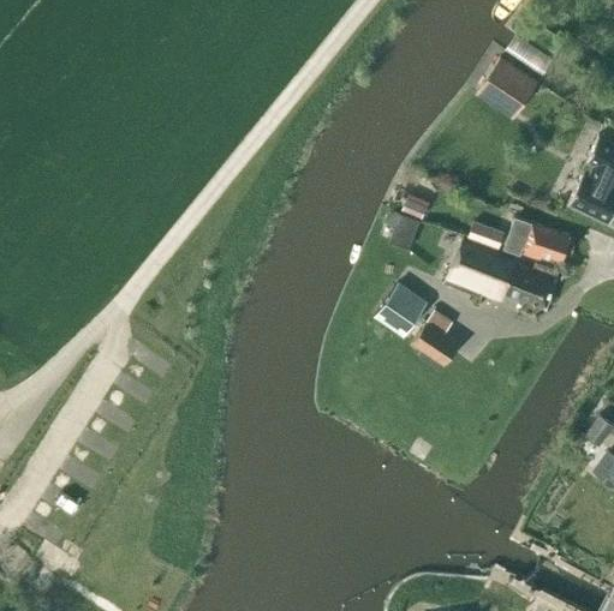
[(501,59),(477,95),(512,119),(536,83),(501,59)]
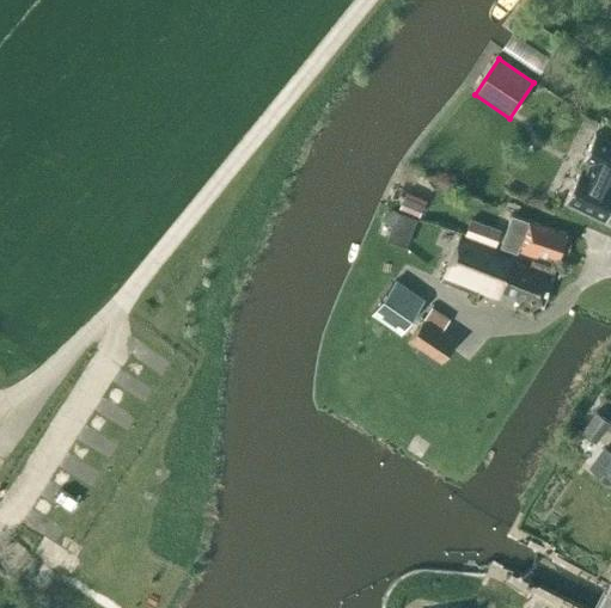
[(610,142),(597,135),(585,159),(587,160),(566,203),(608,223),(610,216),(610,142)]
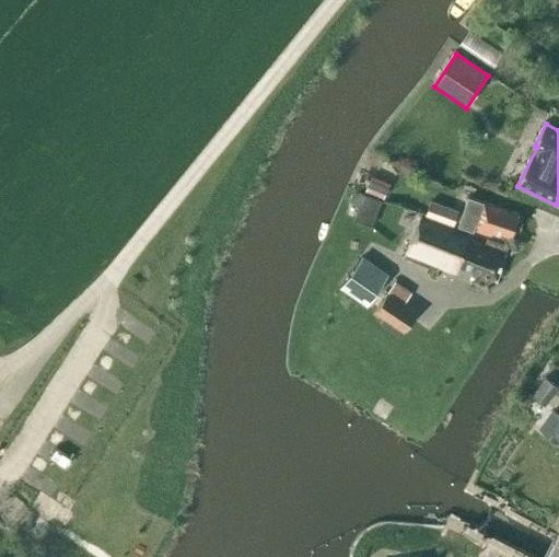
[(391,185),(373,178),(367,194),(384,201),(391,185)]
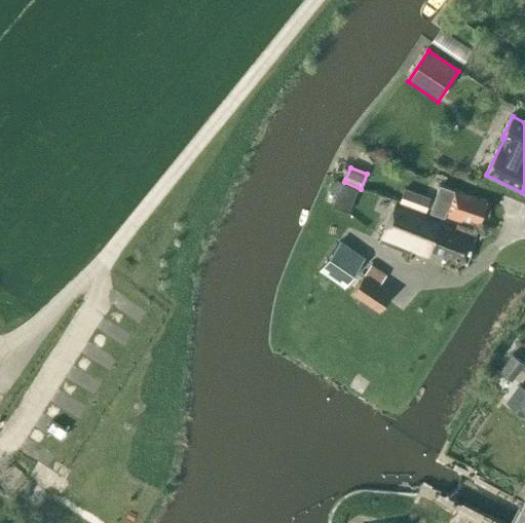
[(333,182),(330,192),(338,195),(342,184),(333,182)]
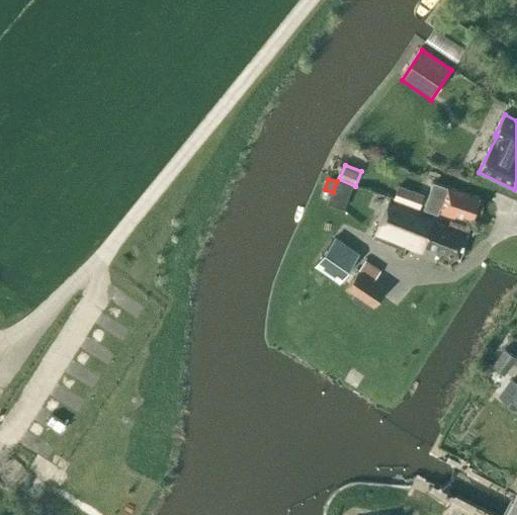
[(425,196),(400,187),(395,201),(420,210),(425,196)]
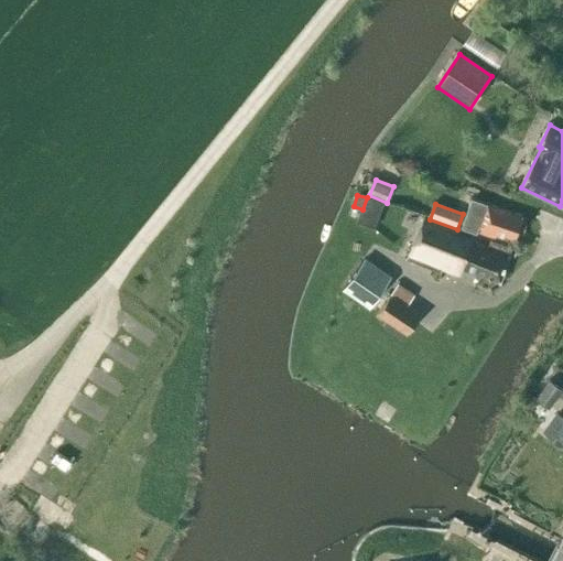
[(524,217),(488,205),(482,224),(466,219),(462,230),(477,236),(478,234),(496,240),(498,235),(516,241),(524,217)]
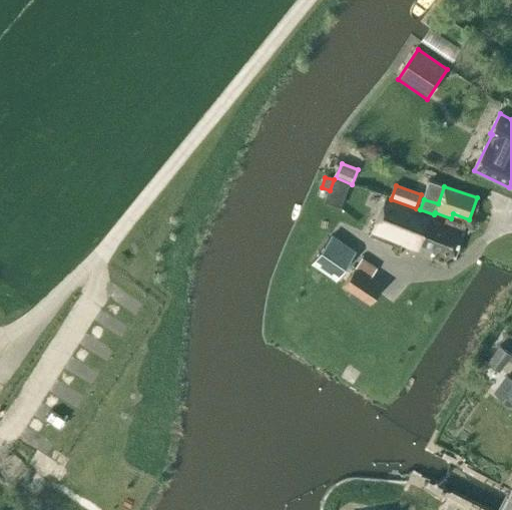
[(430,219),(431,217),(387,200),(371,238),(401,250),(403,246),(419,252),(421,247),(455,260),(466,227),(446,220),(445,225),(430,219)]
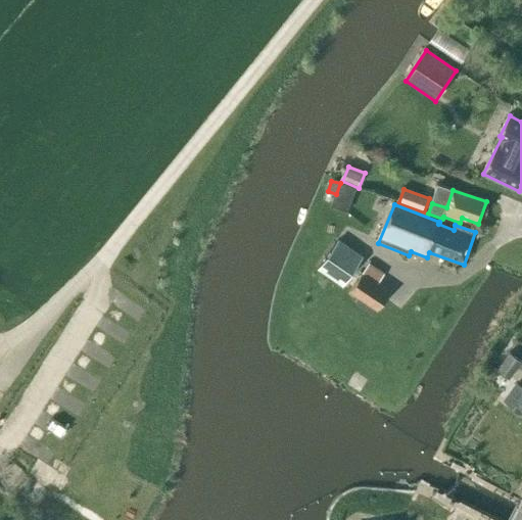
[(363,260),(337,243),(319,270),(344,287),(363,260)]
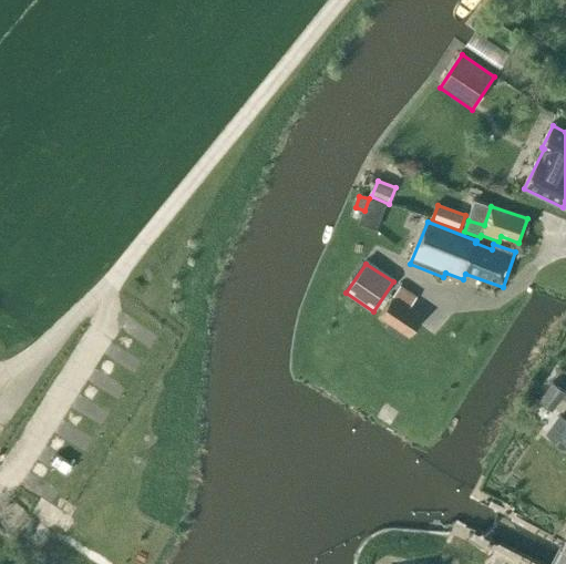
[(380,318),(410,339),(424,317),(411,308),(418,298),(401,287),(380,318)]
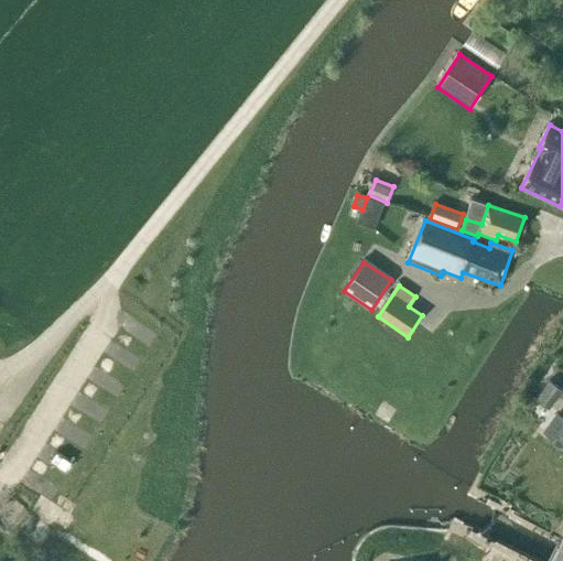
[(550,381),(537,399),(534,398),(528,407),(536,412),(542,403),(551,410),(562,394),(562,391),(550,381)]
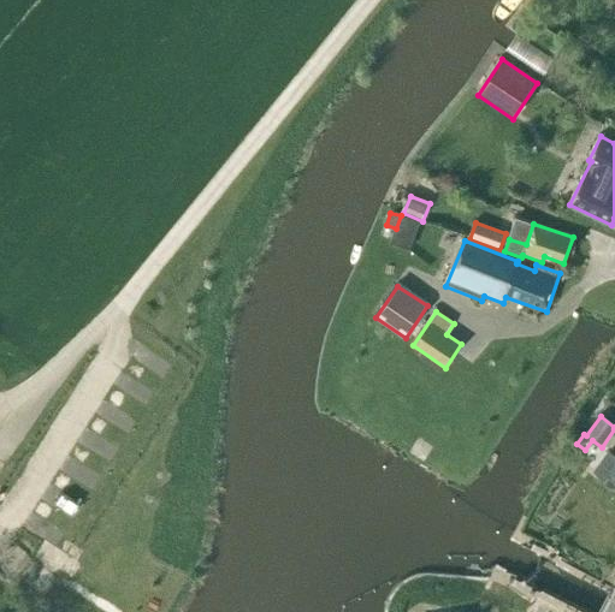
[(614,456),(609,452),(593,473),(614,488),(614,456)]
